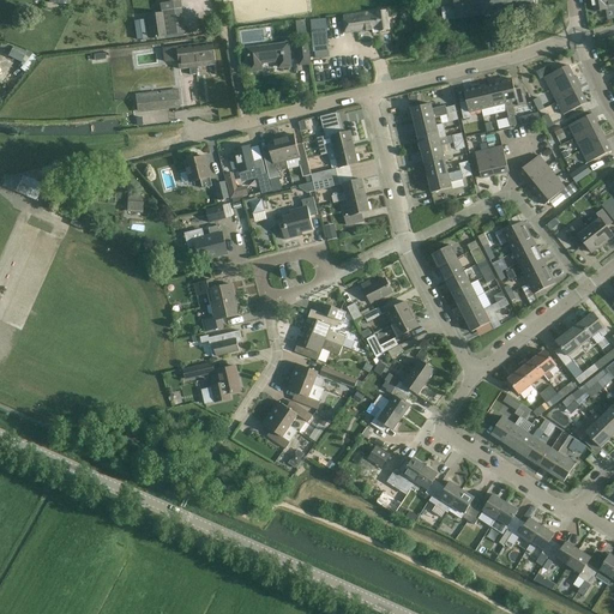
[(453,0),(456,19),(535,10),(534,0),(453,0)]
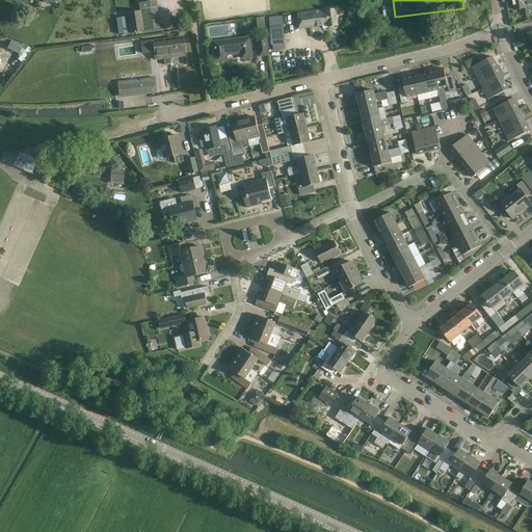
[(531,0),(513,0),(515,10),(531,7),(531,0)]
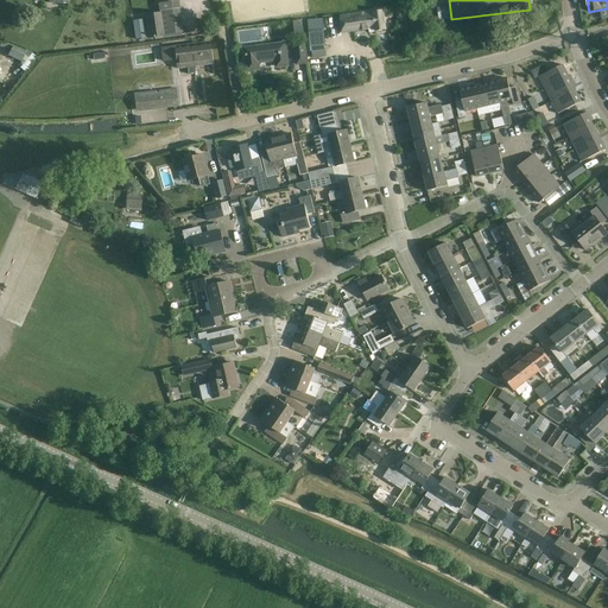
[(145,14),(147,38),(183,32),(178,1),(158,5),(158,11),(159,11),(159,12),(145,14)]
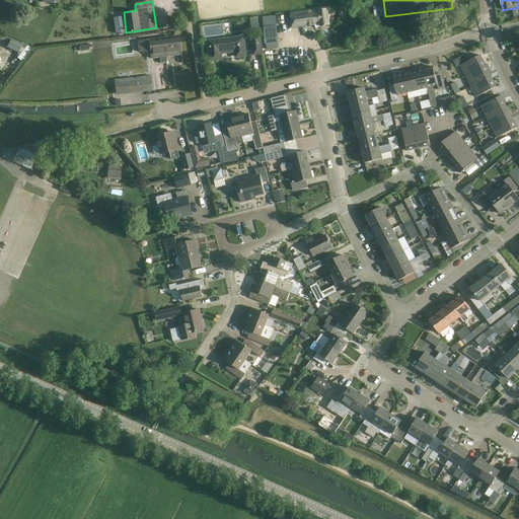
[(290,13),(293,28),(320,25),(320,27),(329,25),(327,9),(314,10),(290,13)]
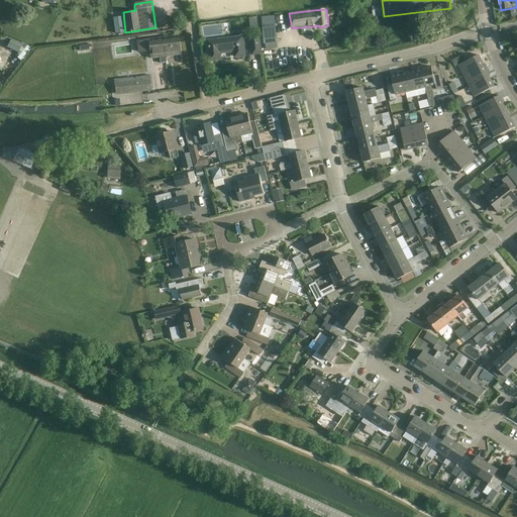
[(112,18),(114,33),(122,32),(120,17),(112,18)]
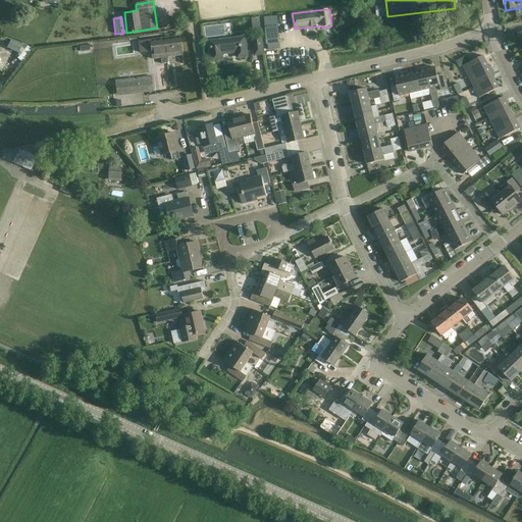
[(280,49),(278,27),(265,29),(266,45),(267,44),(268,51),(280,49)]
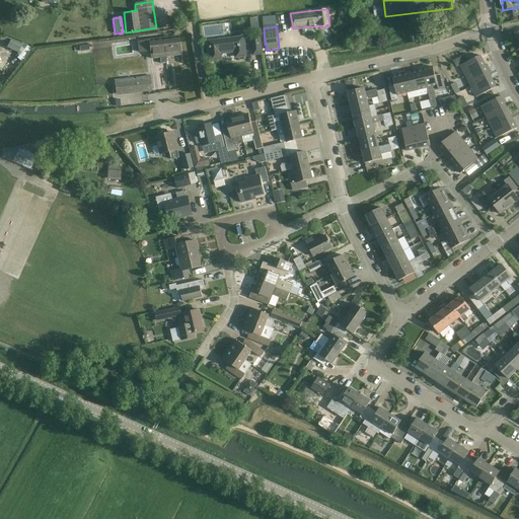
[(263,53),(261,35),(250,36),(252,54),(263,53)]
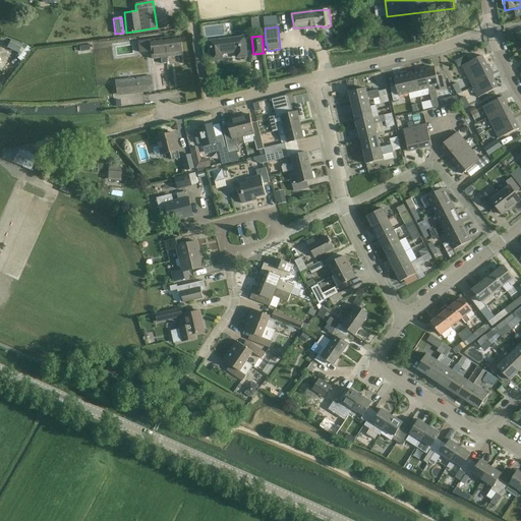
[(180,37),(137,41),(138,53),(151,52),(152,58),(160,58),(161,66),(167,65),(166,57),(182,55),(180,37)]
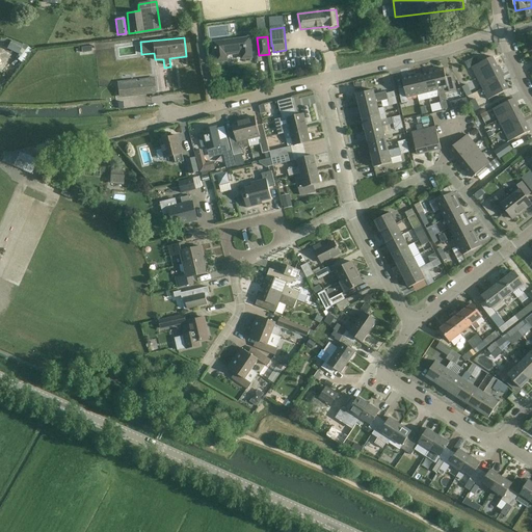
[(214,44),(217,62),(227,61),(225,55),(241,53),(242,59),(251,58),(249,38),(214,44)]
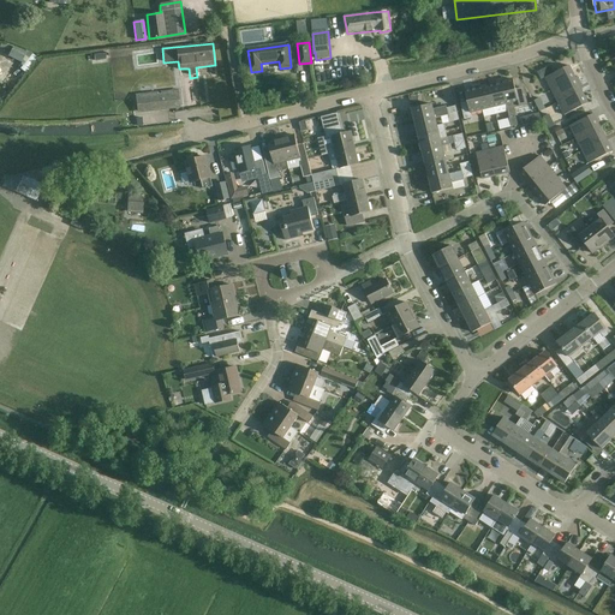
[(12,48),(7,59),(21,65),(19,66),(22,67),(33,54),(30,53),(28,52),(28,53),(25,52),(24,54),(12,48)]
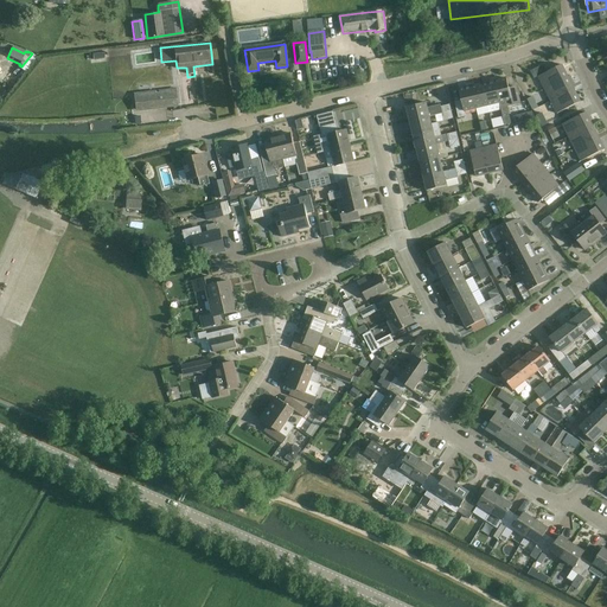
[(538,77),(545,89),(568,77),(562,65),(548,72),(543,65),(530,71),(535,80),(538,77)]
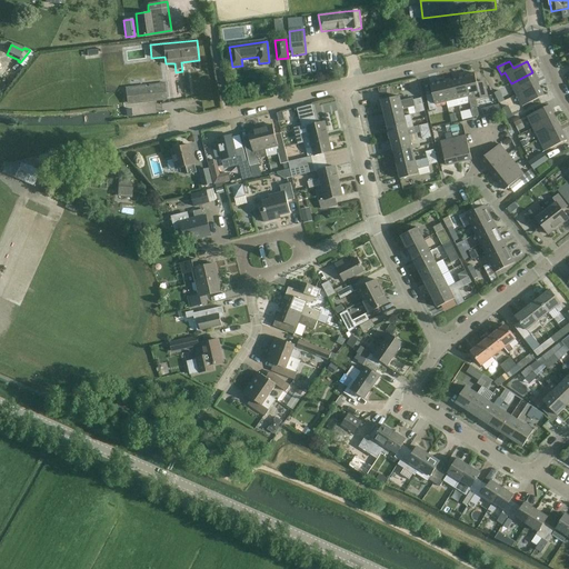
[(511,83),(517,96),(538,85),(532,72),(511,83)]
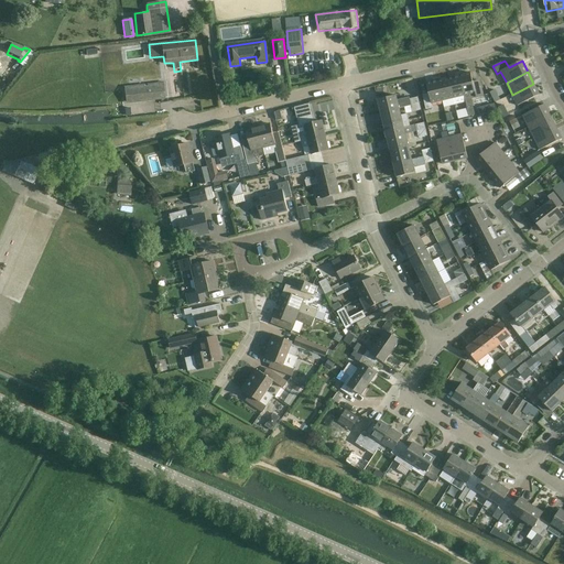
[(475,94),(476,98),(484,96),(480,80),(473,82),(470,73),(459,76),(464,96),(475,94)]
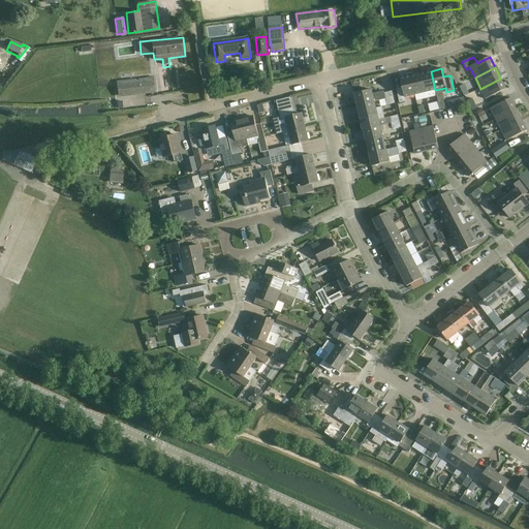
[(421,73),(426,92),(435,90),(431,71),(421,73)]
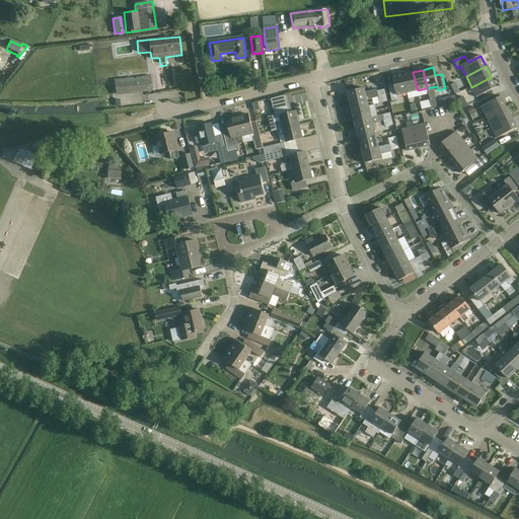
[(402,75),(408,93),(418,90),(413,72),(402,75)]
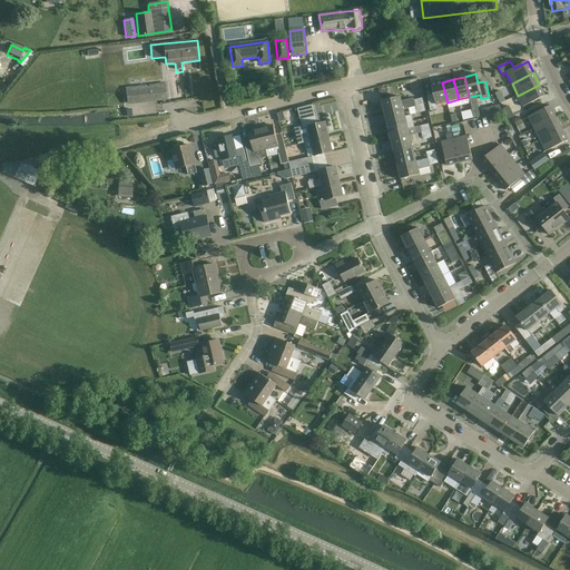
[(426,96),(430,111),(436,109),(435,105),(448,102),(442,82),(431,85),(433,95),(426,96)]
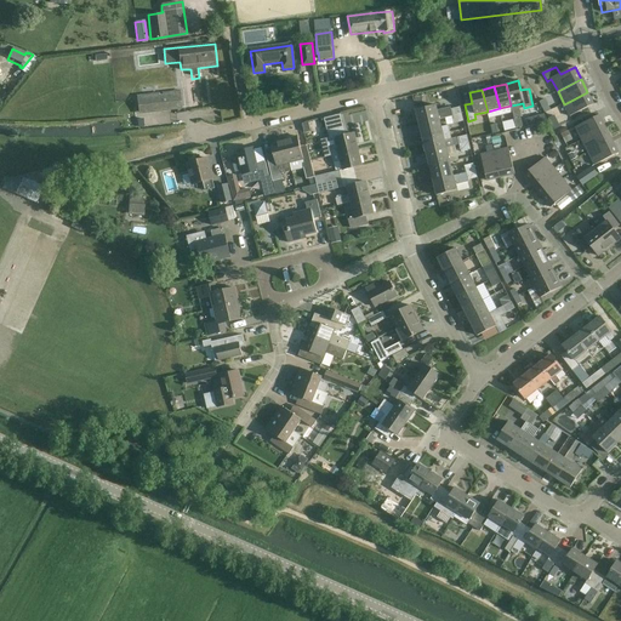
[(594,104),(587,92),(564,104),(570,117),(594,104)]
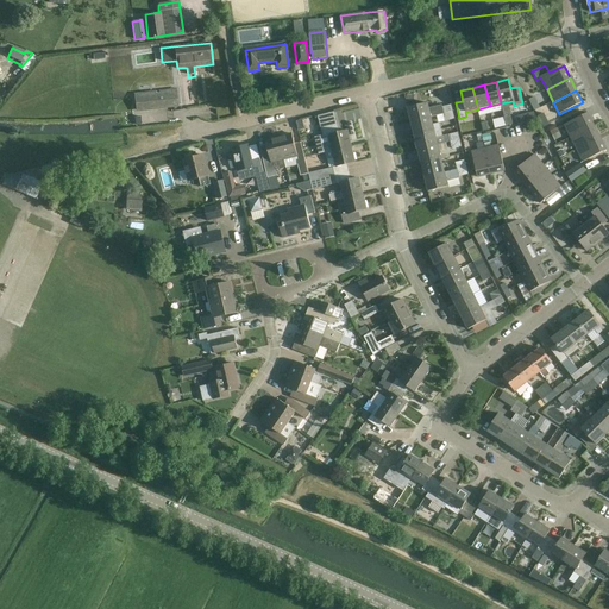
[(136,111),(174,107),(171,93),(135,96),(136,111)]
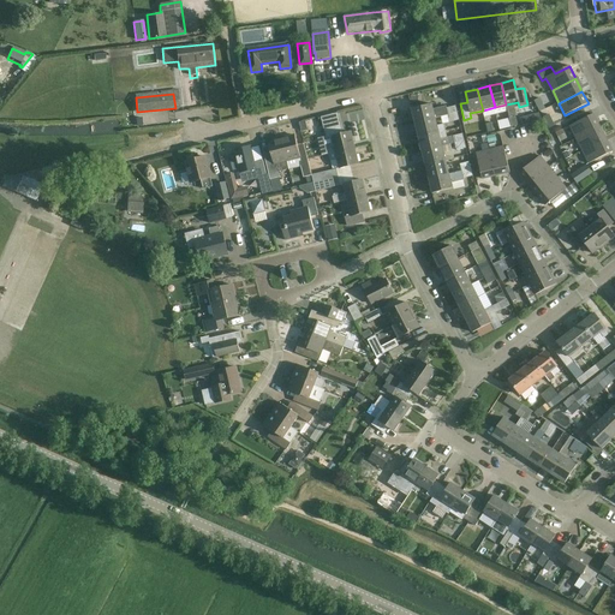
[(545,109),(539,99),(533,101),(539,112),(545,109)]
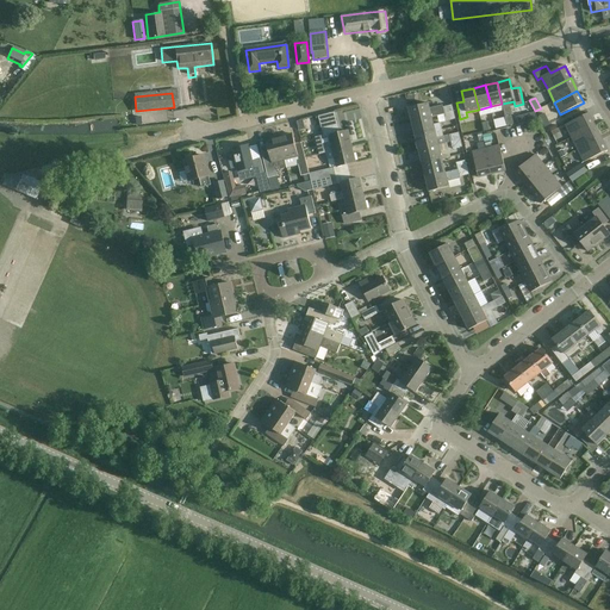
[(409,109),(412,123),(431,118),(431,117),(444,114),(454,112),(452,105),(443,107),(442,106),(430,109),(429,104),(409,109)]
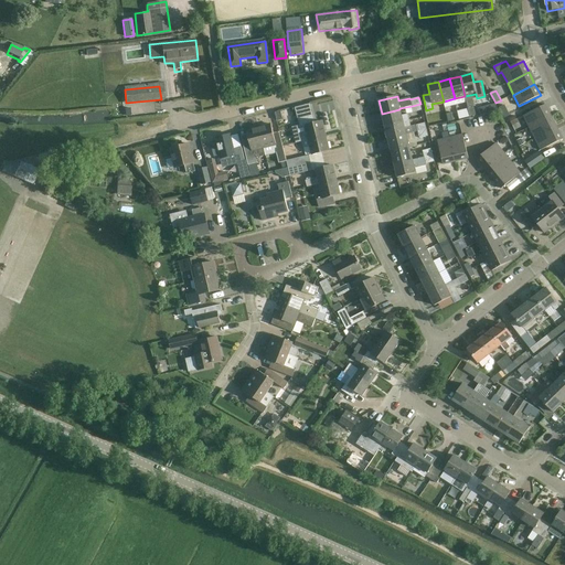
[(479,106),(480,114),(497,112),(496,105),(479,106)]
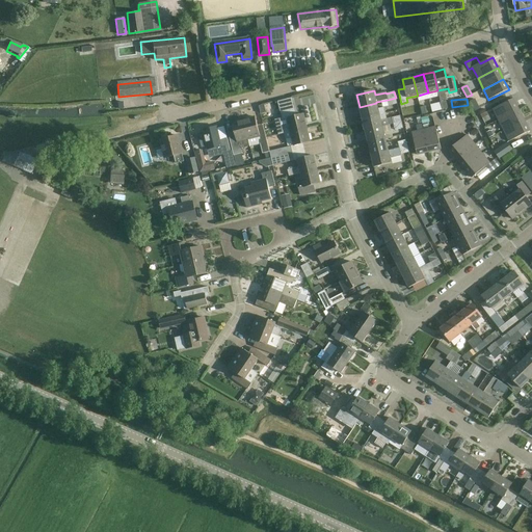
[(493,109),(499,121),(519,110),(513,99),(493,109)]
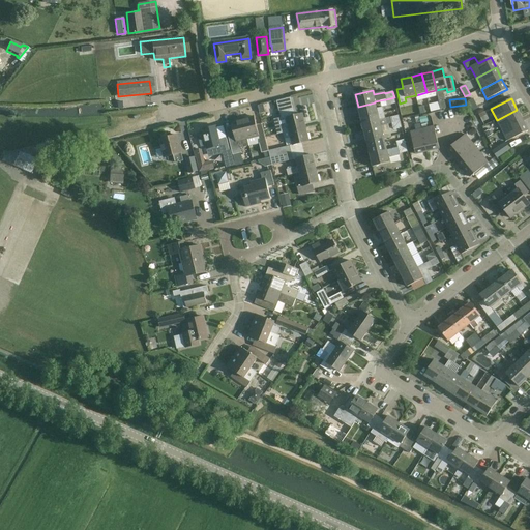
[(358,107),(361,119),(384,113),(382,108),(377,109),(375,102),(358,107)]
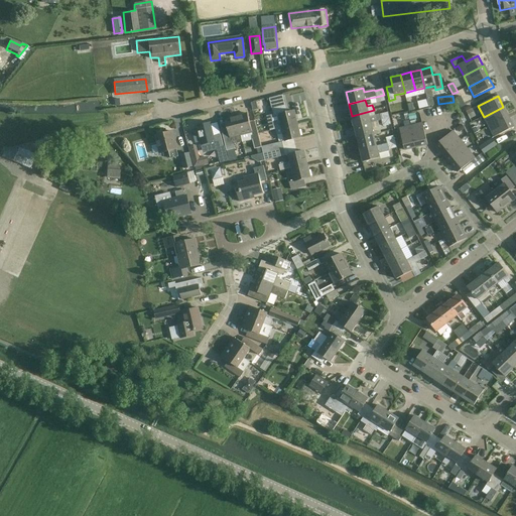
[(429,107),(427,100),(417,102),(419,109),(429,107)]
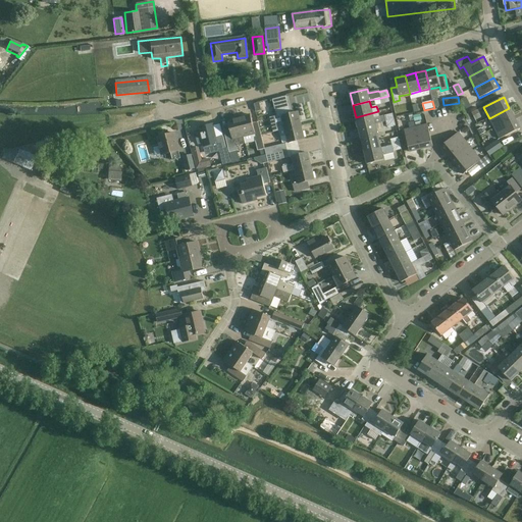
[(298,112),(292,114),(290,106),(275,110),(277,118),(281,117),(283,122),(271,125),(273,133),(278,132),(302,125),(298,112)]
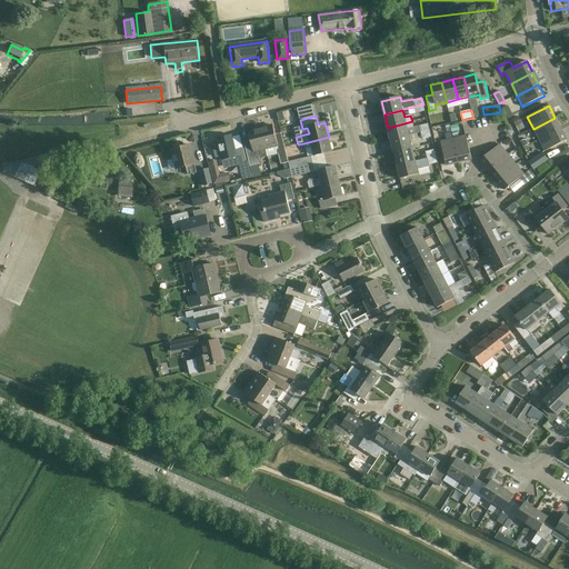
[(533,129),(539,140),(561,129),(555,118),(533,129)]
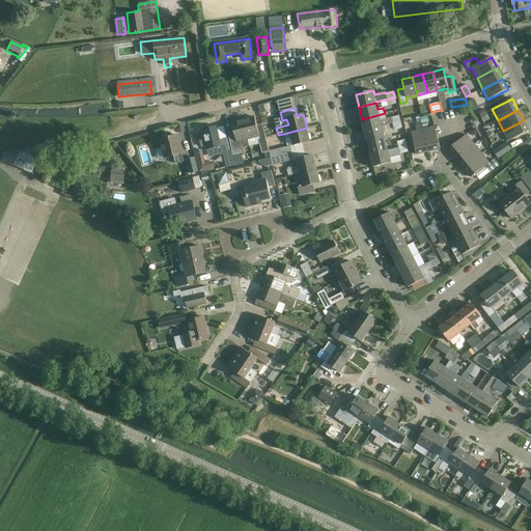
[(362,119),(365,131),(382,127),(381,120),(386,119),(385,113),(362,119)]
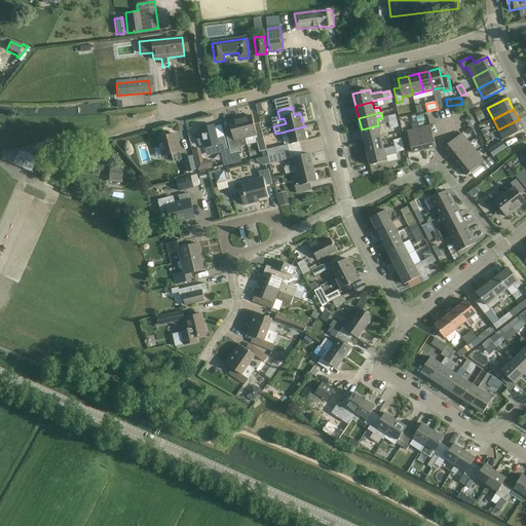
[(240,119),(246,138),(257,136),(253,116),(240,119)]
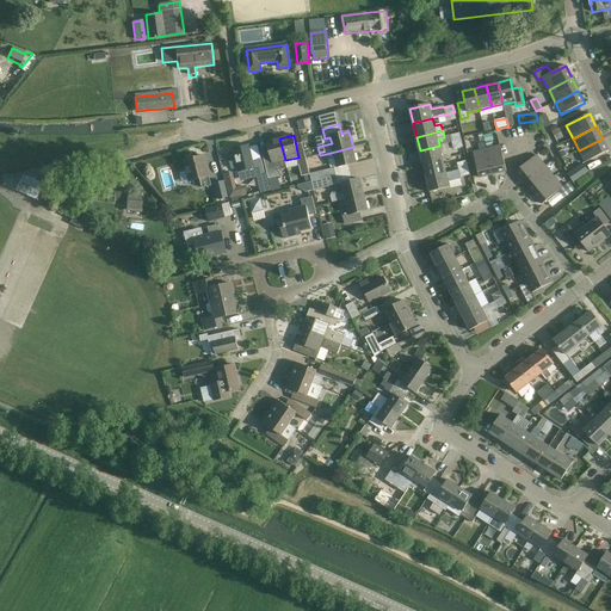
[(476,148),(486,146),(483,135),(473,137),(476,148)]
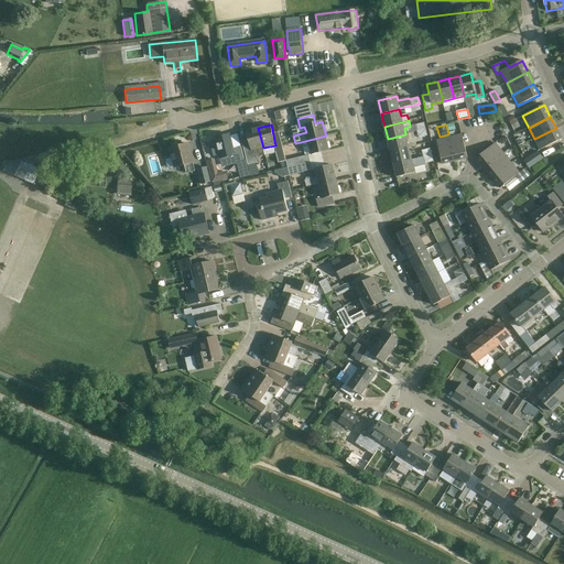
[(250,172),(251,176),(258,175),(255,164),(256,163),(255,158),(264,155),(263,149),(263,148),(258,128),(246,130),(250,147),(243,149),(249,172),(250,172)]
